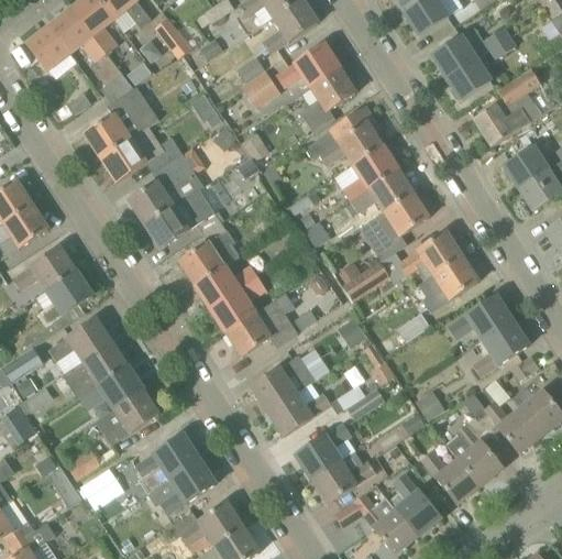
[(106,54),(117,45),(103,28),(114,18),(100,0),(81,0),(72,8),(106,54)]
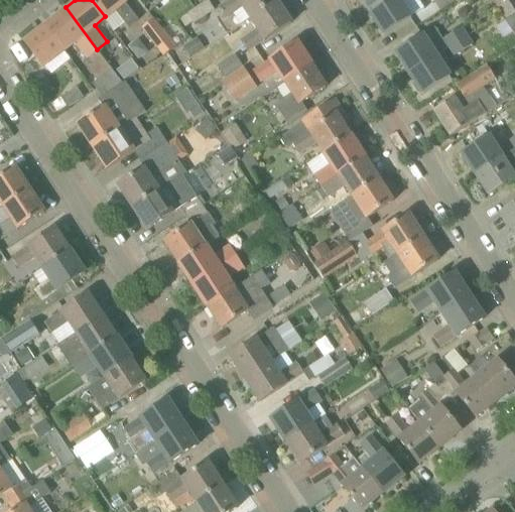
[(138,17),(124,0),(92,0),(105,16),(115,9),(127,25),(138,17)]
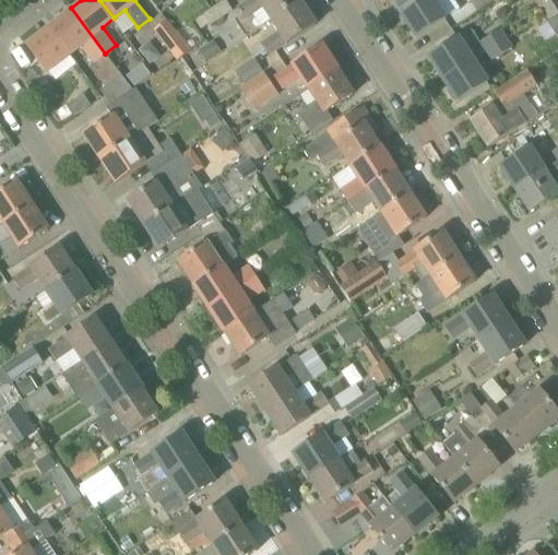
[(209,22),(232,8),(227,0),(220,0),(210,7),(193,16),(200,26),(208,22),(209,22)]
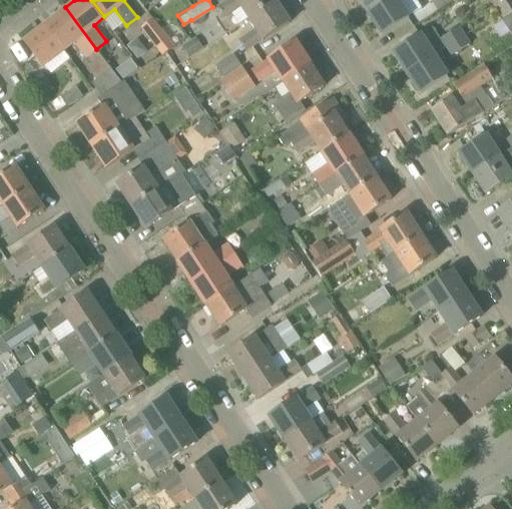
[(222,0),(216,4),(223,15),(240,4),(248,16),(273,0),(222,0)]
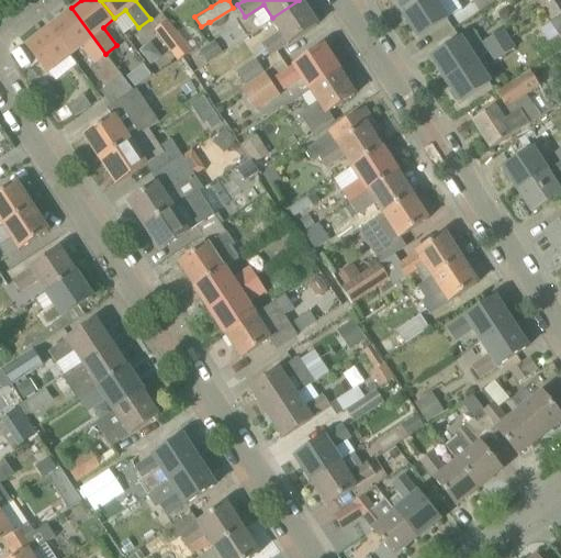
[(269,53),(316,22),(302,0),(299,0),(272,18),(280,29),(261,41),(269,53)]
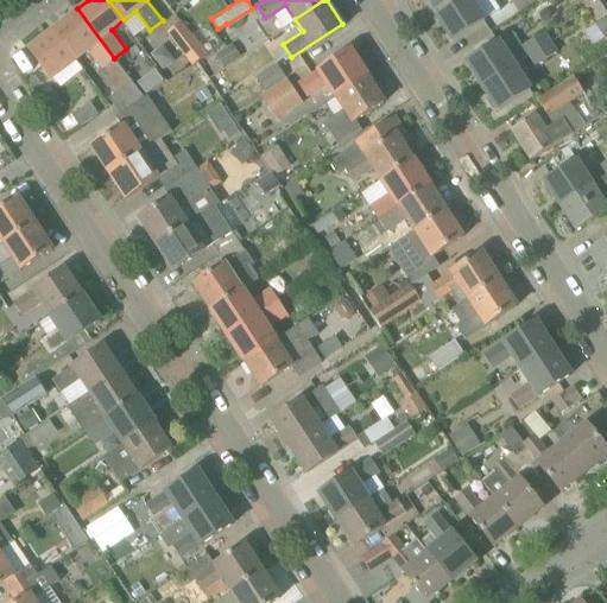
[(427,0),(436,14),(456,0),(427,0)]
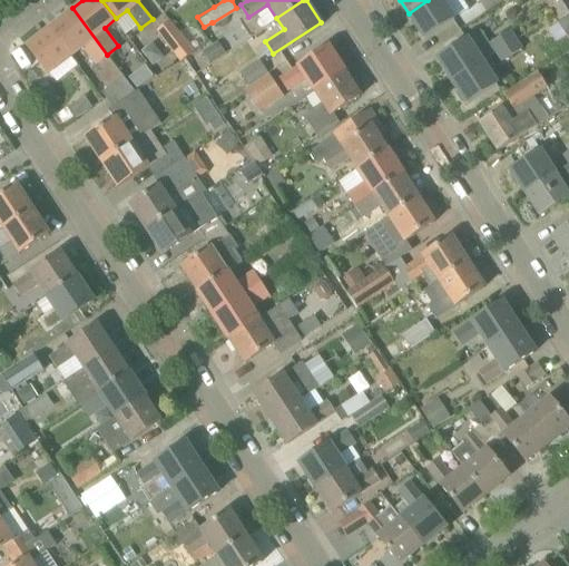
[(424,36),(454,17),(443,0),(428,0),(409,13),(424,36)]
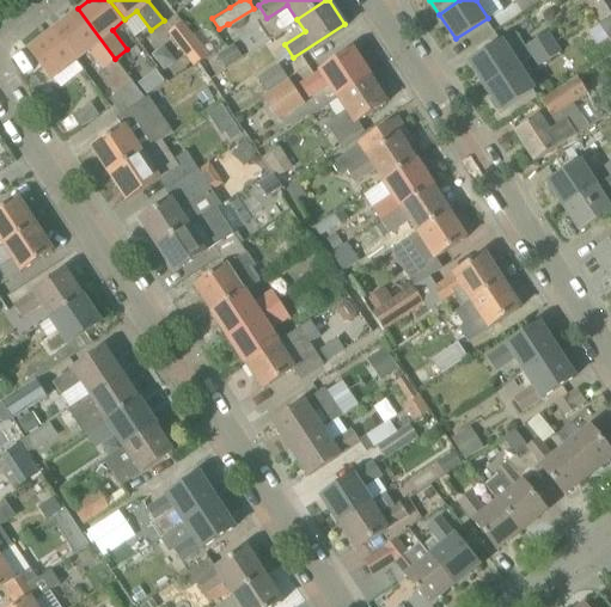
[(78,8),(53,28),(75,57),(87,48),(102,67),(98,71),(114,92),(132,79),(115,59),(78,8)]
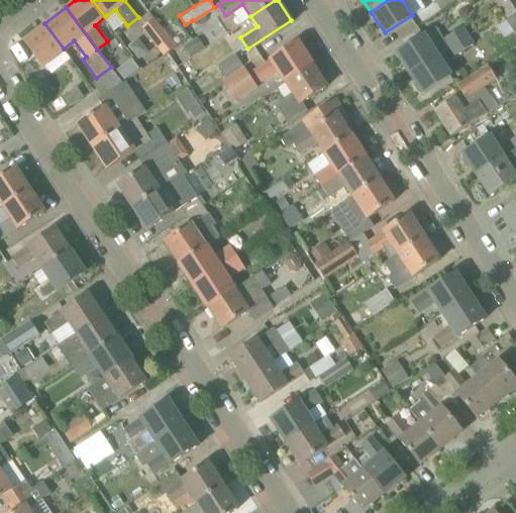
[(515,28),(515,10),(505,17),(513,30),(515,28)]
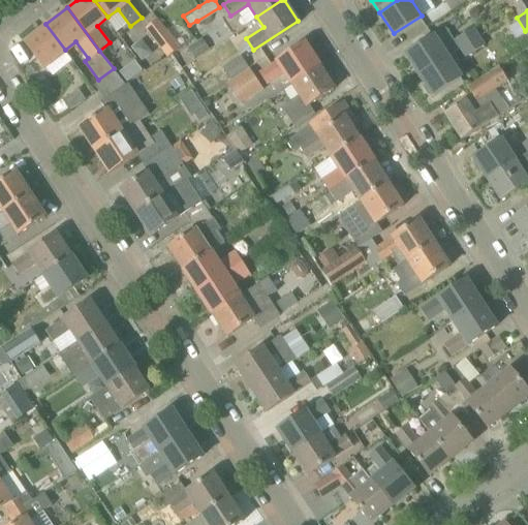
[(180,44),(157,16),(144,26),(166,55),(180,44)]
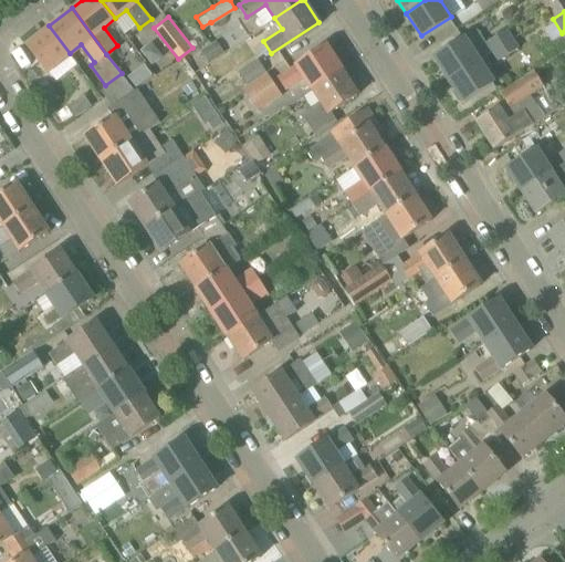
[(70,53),(49,25),(27,43),(48,71),(70,53)]
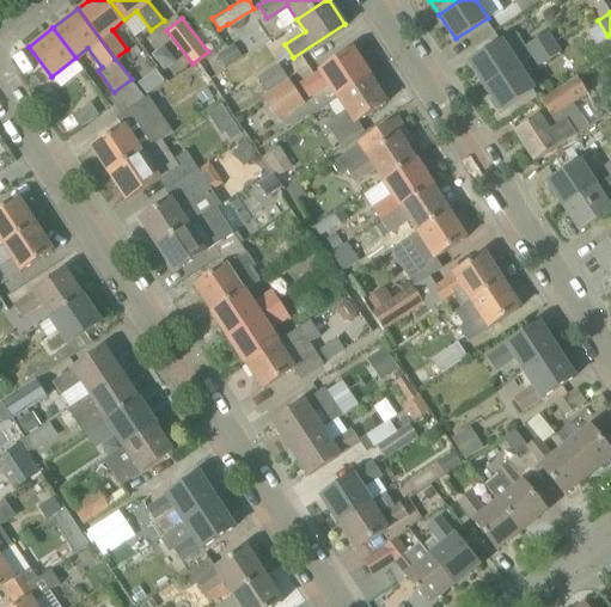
[(554,38),(548,29),(524,44),(530,54),(554,38)]
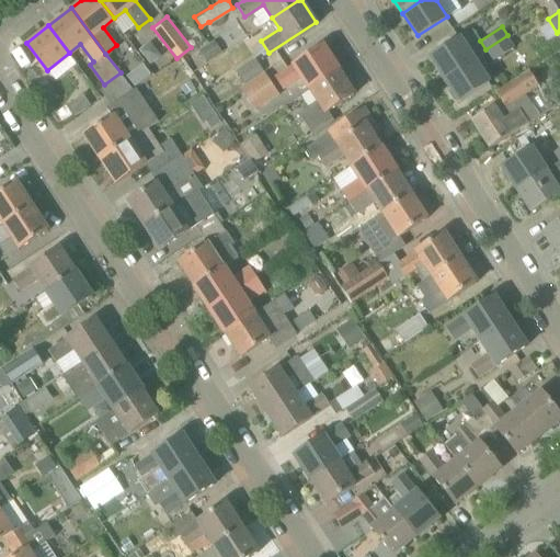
[(435,49),(429,54),(432,57),(444,77),(475,57),(458,35),(435,49)]
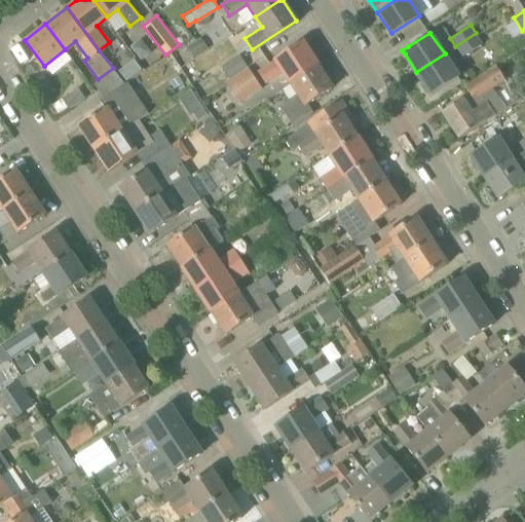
[(461,56),(482,42),(476,33),(456,46),(461,56)]
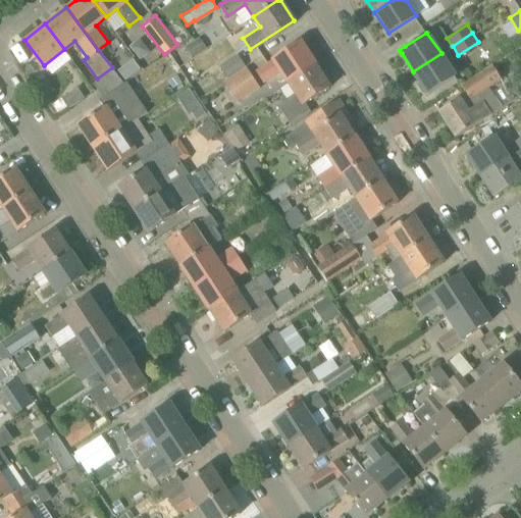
[(194,39),(185,44),(192,56),(201,50),(194,39)]
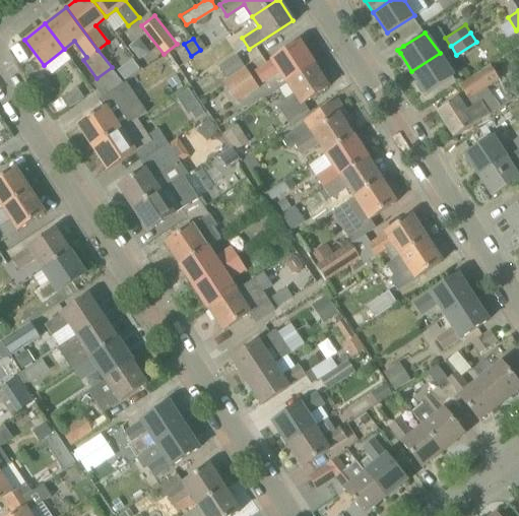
[(286,80),(313,63),(299,41),(255,69),(262,81),(279,69),(286,80)]
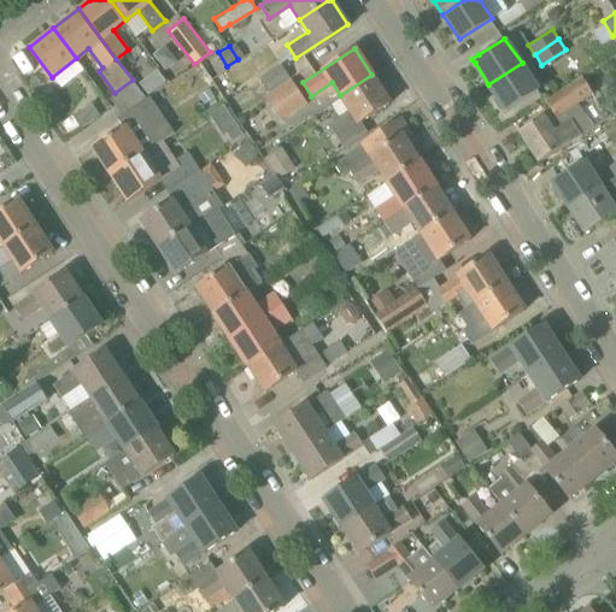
[(258,76),(268,90),(289,76),(280,62),(258,76)]
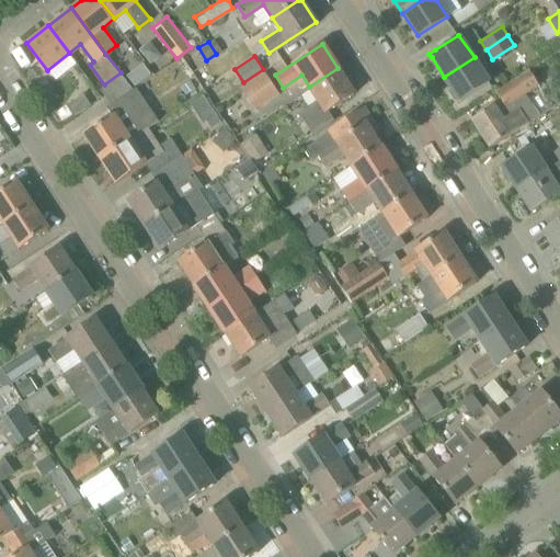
[(489,80),(475,57),(444,77),(459,100),(489,80)]
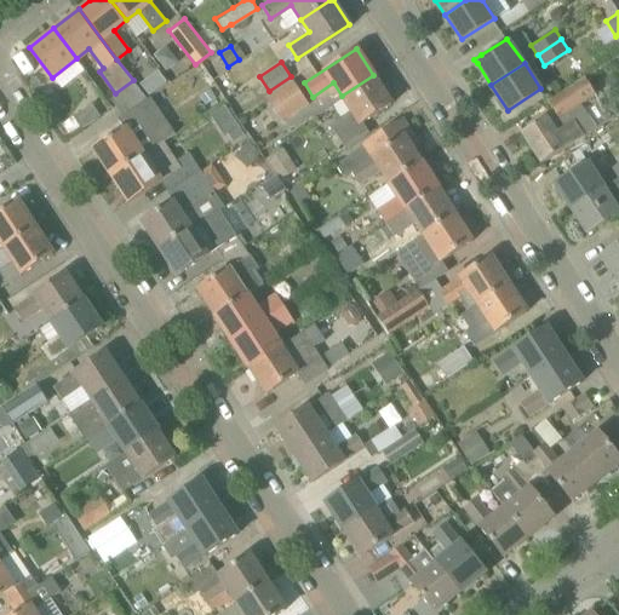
[(345,147),(368,131),(362,120),(391,102),(373,75),(342,96),(350,109),(330,122),(345,147)]
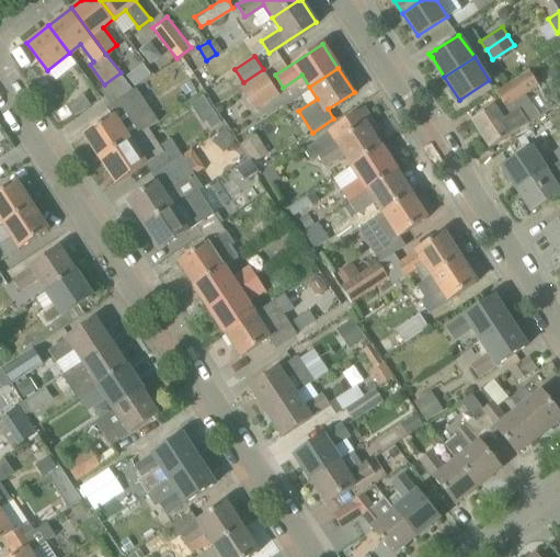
[(537,83),(527,68),(494,89),(504,104),(537,83)]
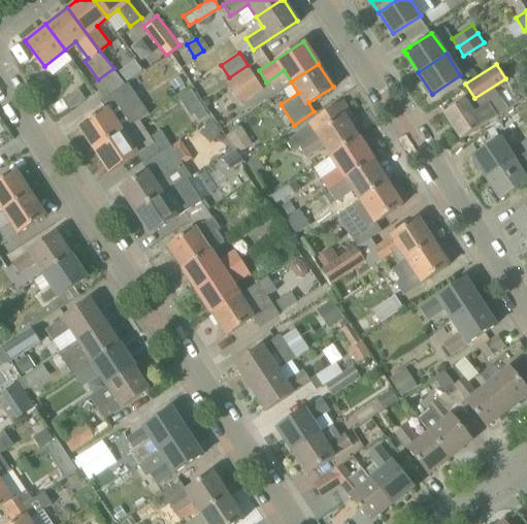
[(240,103),(263,88),(249,65),(225,80),(240,103)]
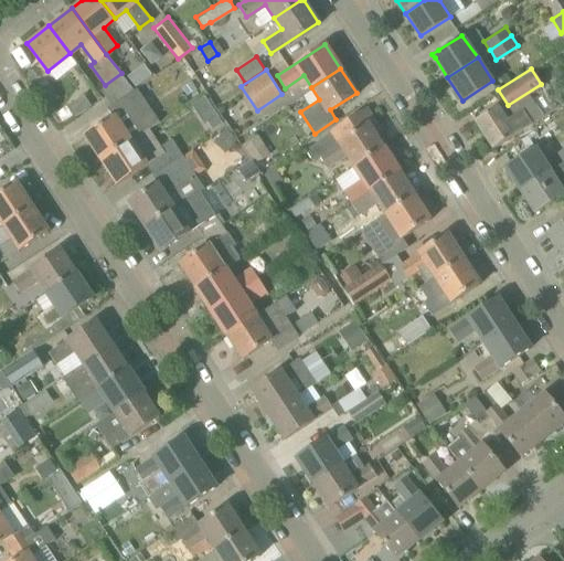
[(191,80),(182,86),(187,93),(195,87),(191,80)]
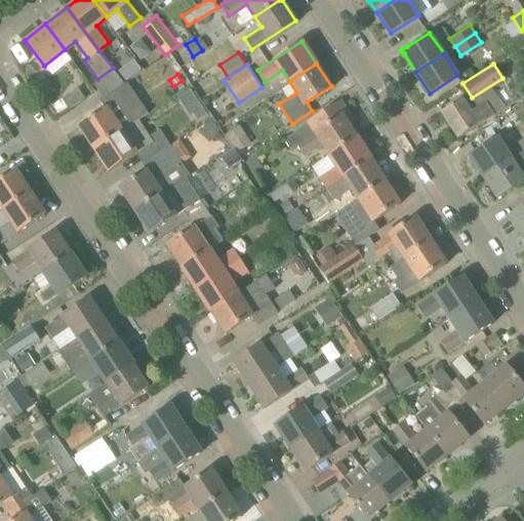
[(114,118),(142,101),(127,80),(124,82),(105,94),(111,104),(79,124),(94,147),(121,129),(114,118)]
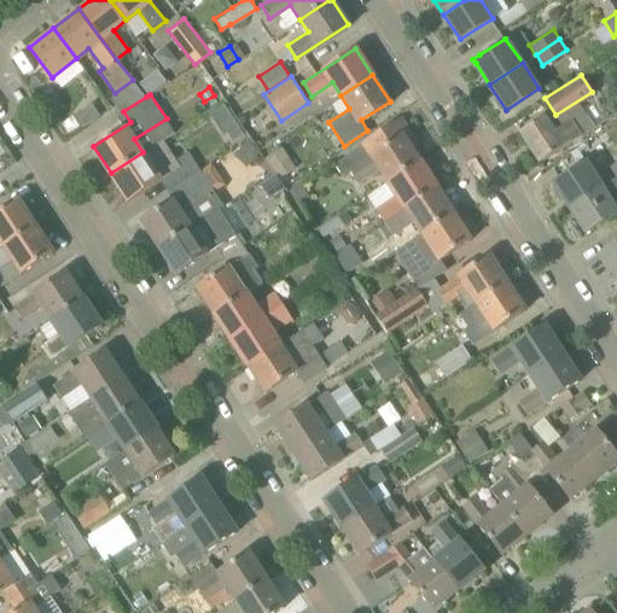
[(91,101),(77,112),(86,123),(100,112),(91,101)]
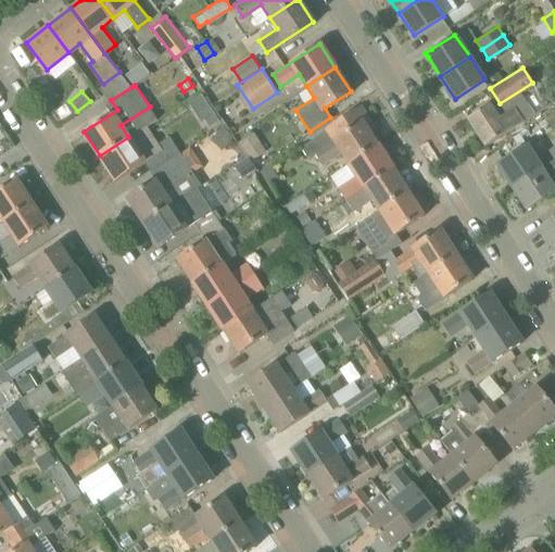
[(499,116),(489,102),(467,117),(484,145),(521,121),(513,107),(499,116)]
